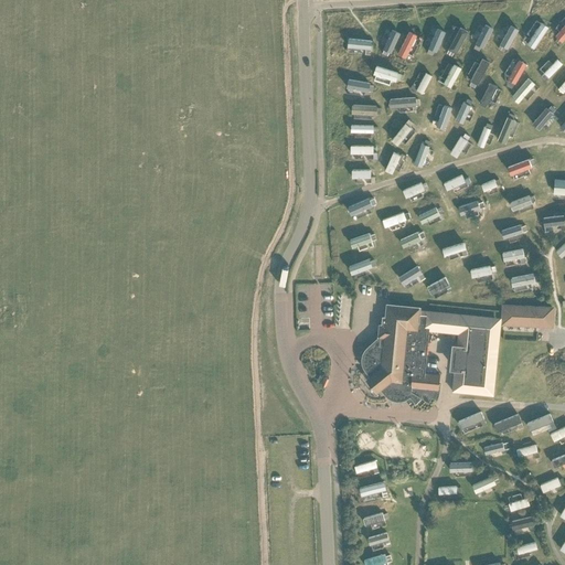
[(550,27),(542,22),(528,44),(534,49),(550,27)]
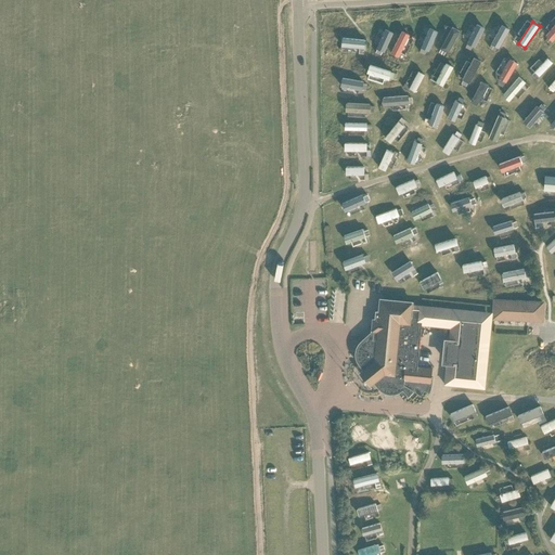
[(485,27),(477,23),(467,43),(475,48),(485,27)]
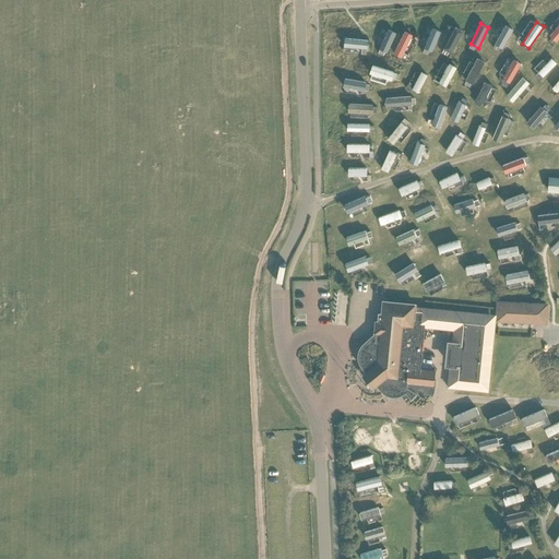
[(558,36),(558,23),(549,35),(556,40),(558,36)]
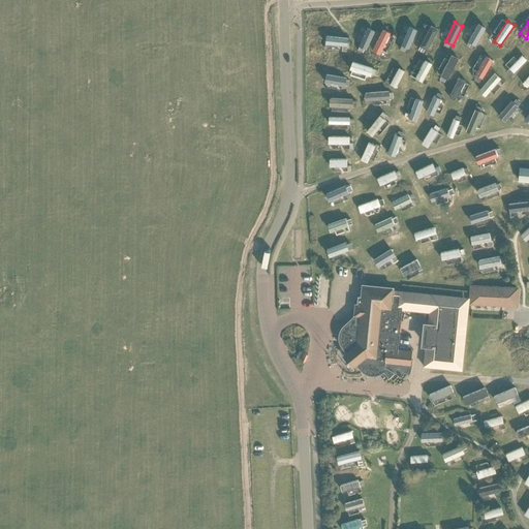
[(486,27),(478,23),(468,41),(475,45),(486,27)]
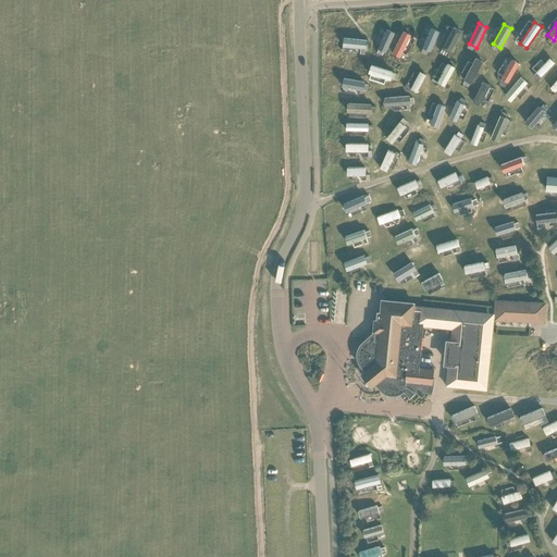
[(461,31),(454,26),(442,48),(450,52),(461,31)]
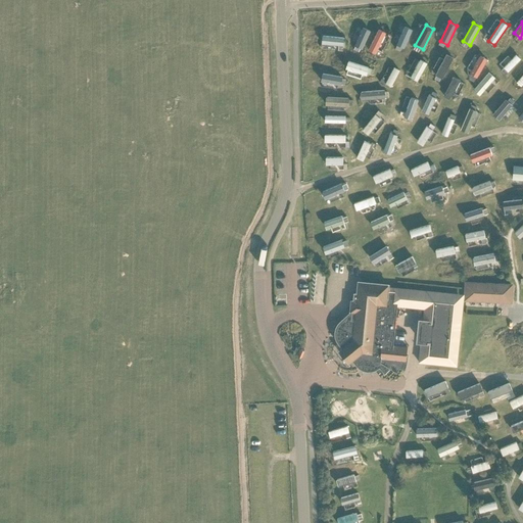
[(413,29),(405,26),(396,45),(403,48),(413,29)]
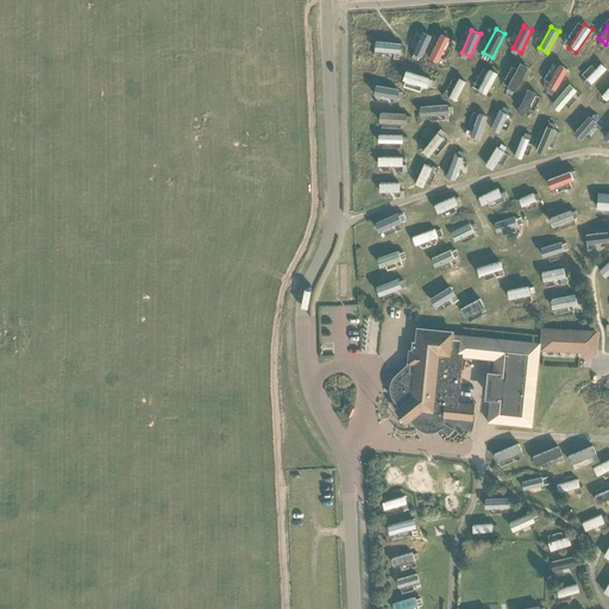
[(432,35),(422,31),(412,52),(421,57),(432,35)]
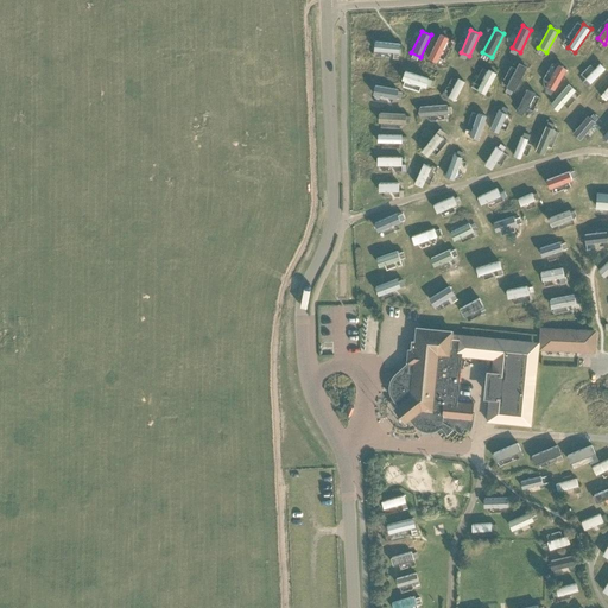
[(449,37),(439,32),(428,57),(437,62),(449,37)]
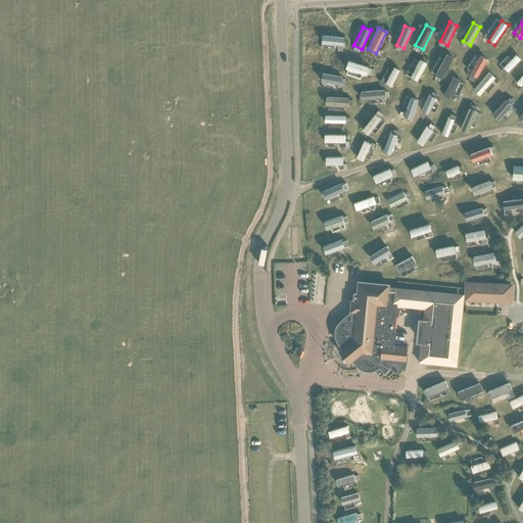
[(343,45),(344,36),(322,35),(321,43),(343,45)]
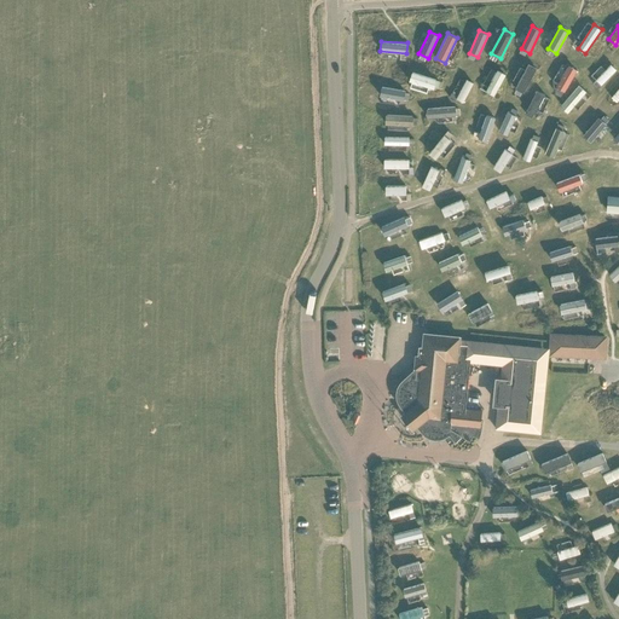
[(525,92),(537,67),(528,63),(516,87),(525,92)]
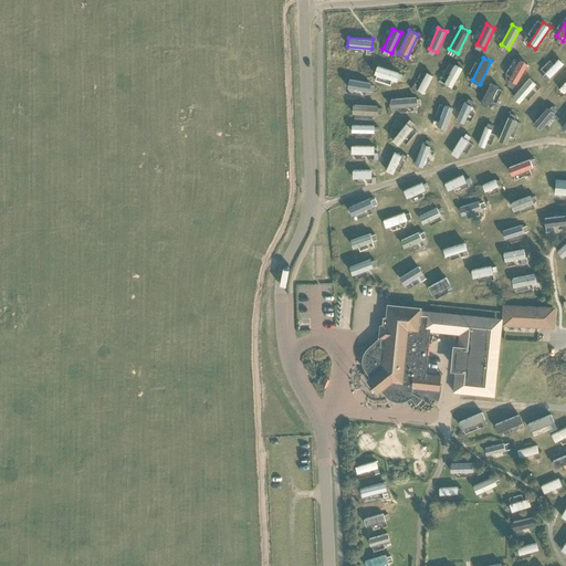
[(527,63),(520,59),(509,79),(516,83),(527,63)]
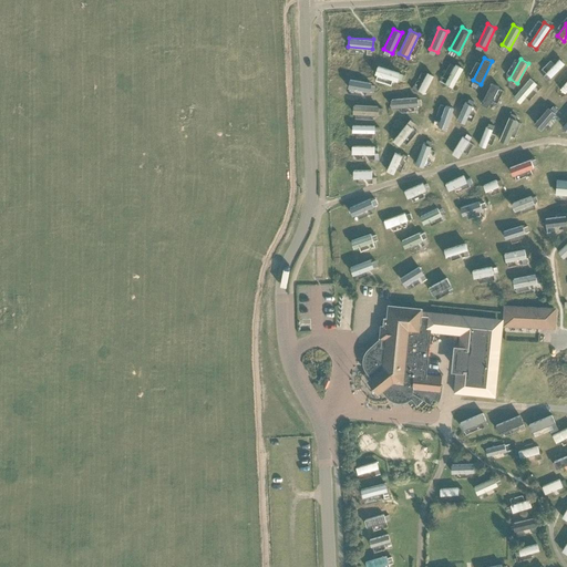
[(565,63),(560,59),(546,73),(550,78),(565,63)]
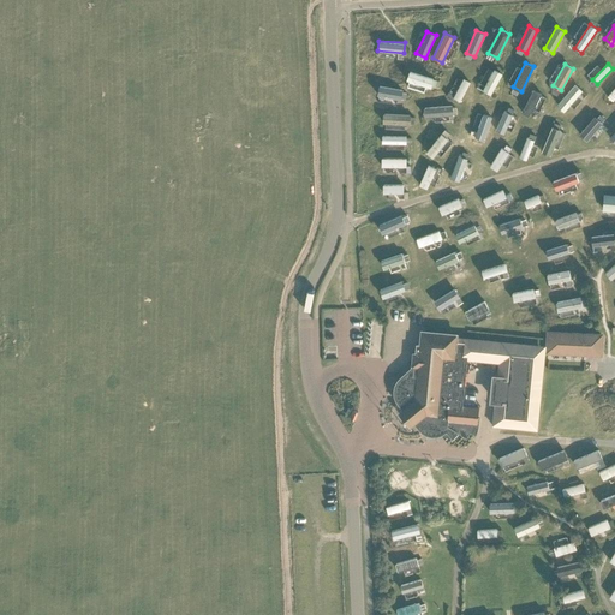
[(491,95),(502,73),(494,70),(483,90),(491,95)]
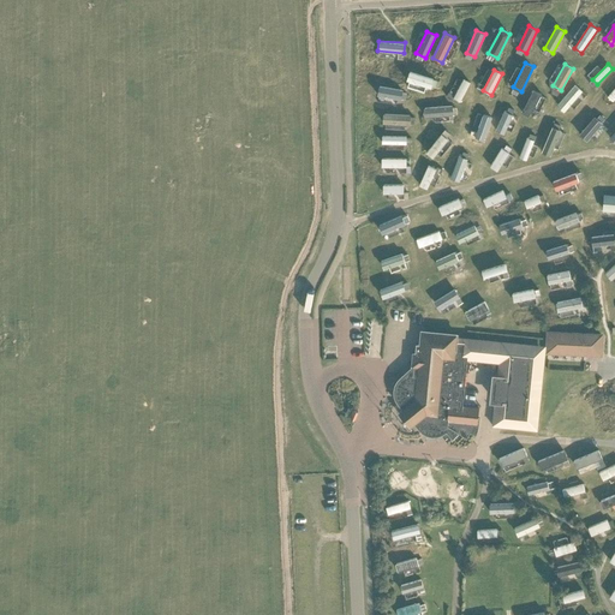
[(434,78),(410,71),(407,79),(431,87),(434,78)]
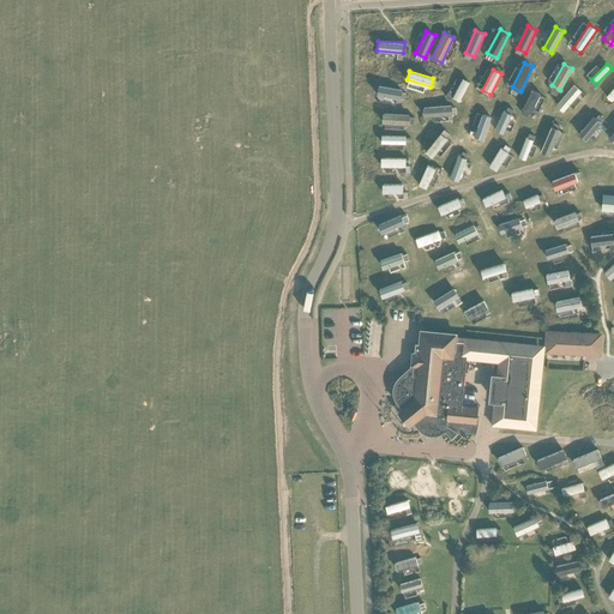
[(459,101),(469,82),(463,78),(452,97),(459,101)]
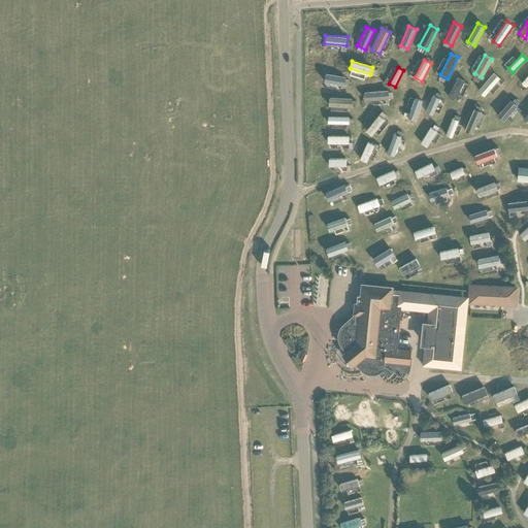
[(500,77),(494,72),(477,90),(484,95),(500,77)]
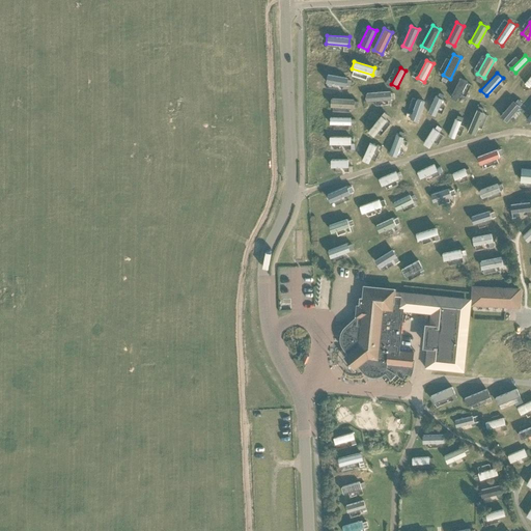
[(347,78),(328,74),(326,82),(346,85),(347,78)]
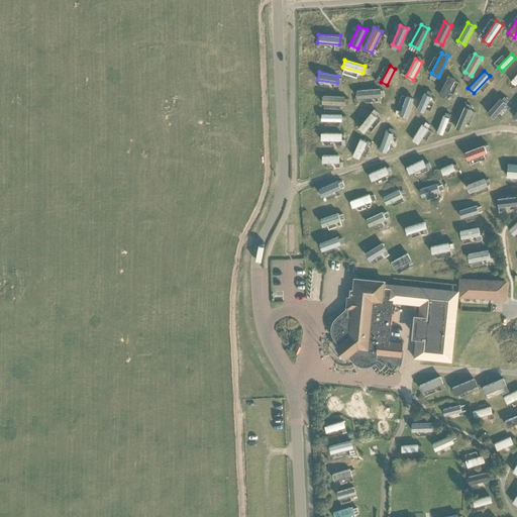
[(447,95),(455,78),(448,75),(440,91),(447,95)]
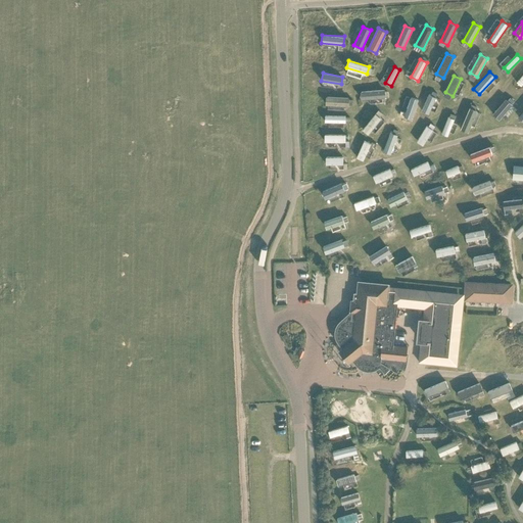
[(385,98),(384,89),(361,91),(361,99),(385,98)]
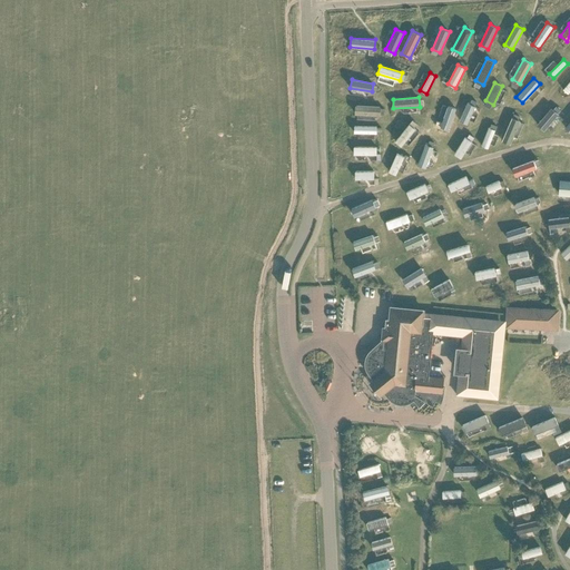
[(468,124),(475,106),(468,102),(460,120),(468,124)]
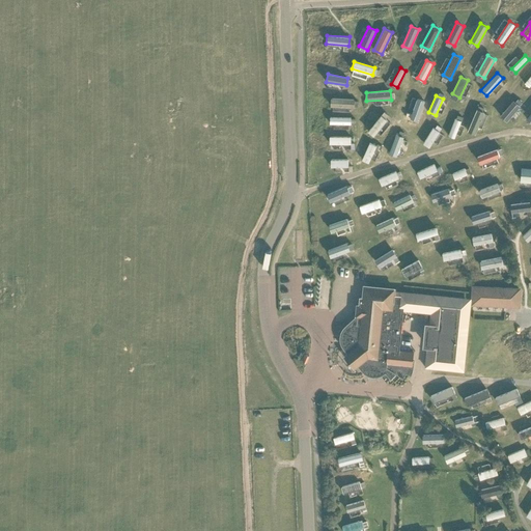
[(355,108),(355,99),(331,98),(330,106),(355,108)]
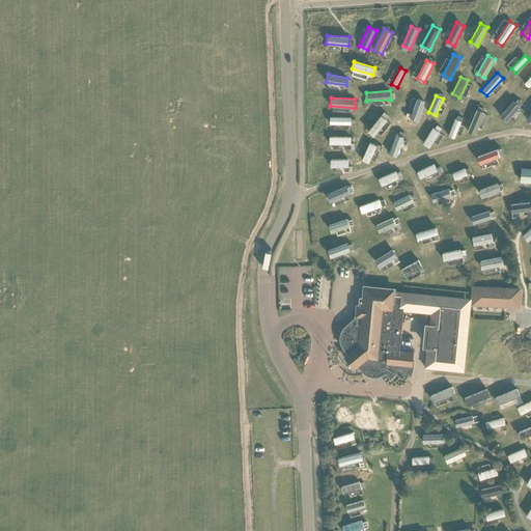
[(418,120),(425,100),(417,98),(411,118),(418,120)]
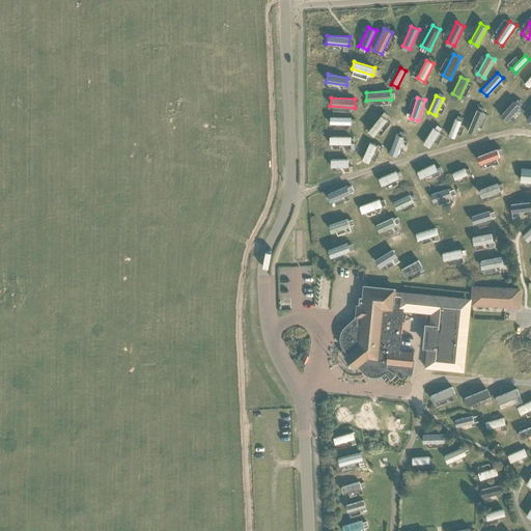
[(520,106),(513,100),(500,115),(507,121),(520,106)]
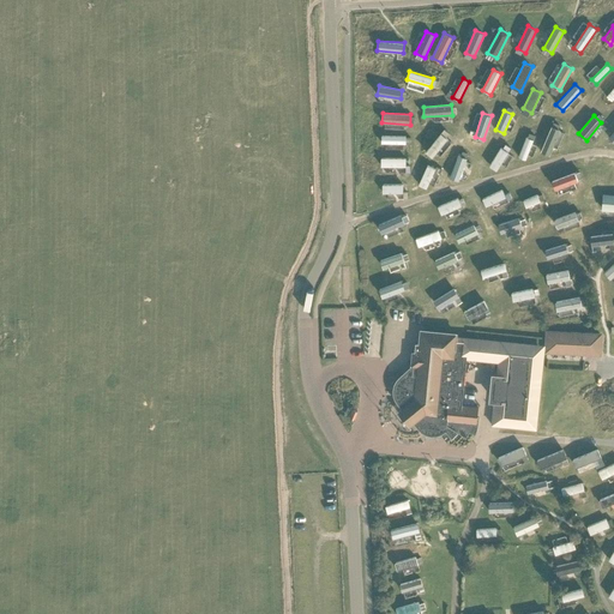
[(549,155),(560,130),(552,126),(541,152),(549,155)]
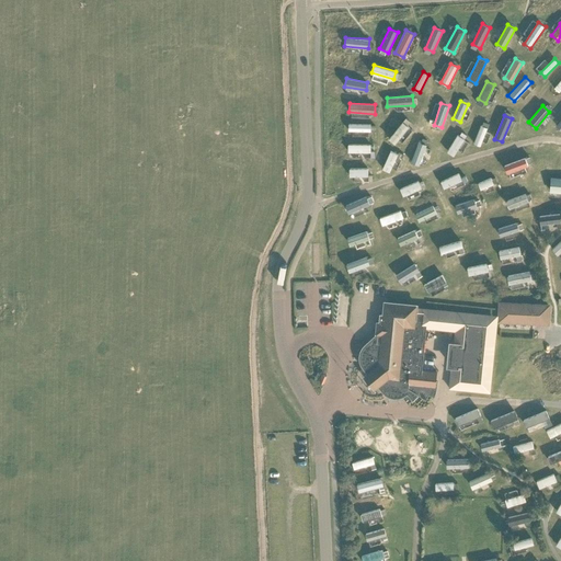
[(409,127),(403,122),(389,139),(395,144),(409,127)]
